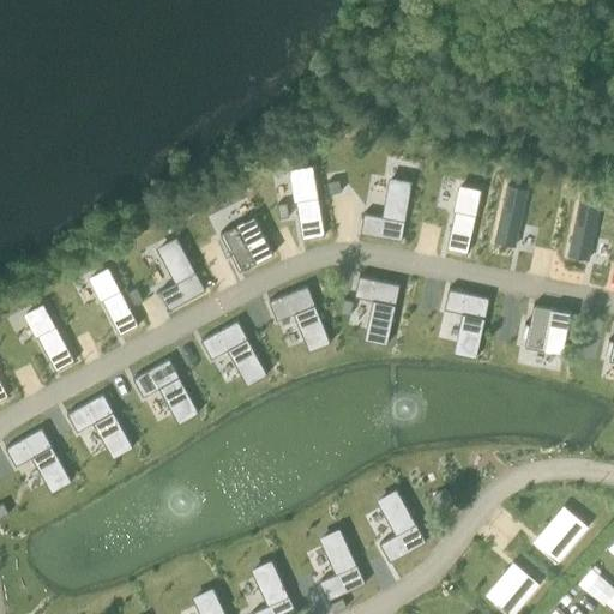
[(314,164),(292,168),(302,239),(325,235),(314,164)]
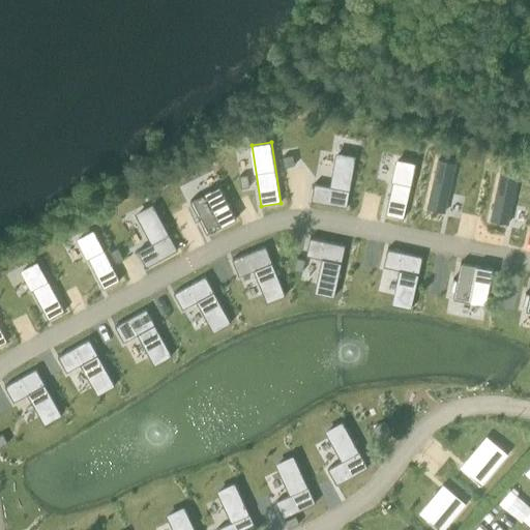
[(315,183),(312,201),(347,207),(356,155),(335,151),(330,186),(315,183)]
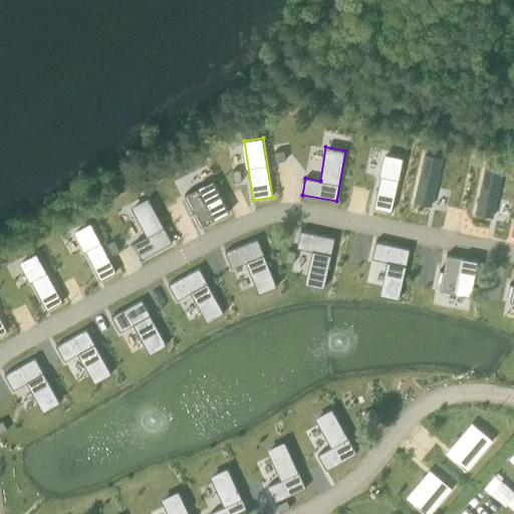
[(284,151),(275,152),(276,162),(286,160),(284,151)]
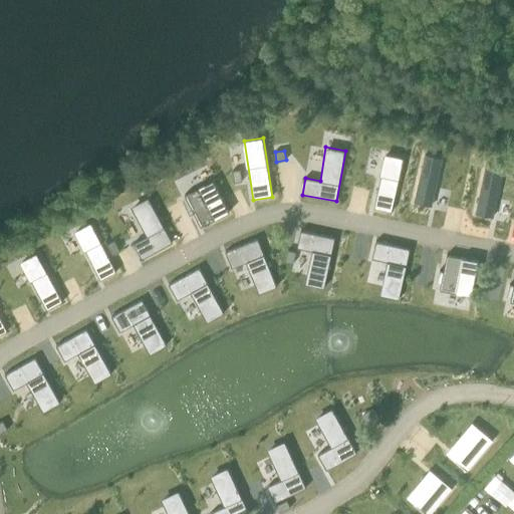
[(386,154),(374,208),(392,212),(403,158),(386,154)]
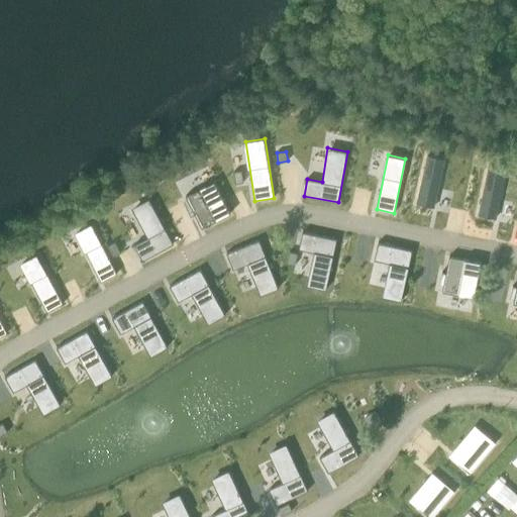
[(427,154),(416,203),(434,207),(445,159),(427,154)]
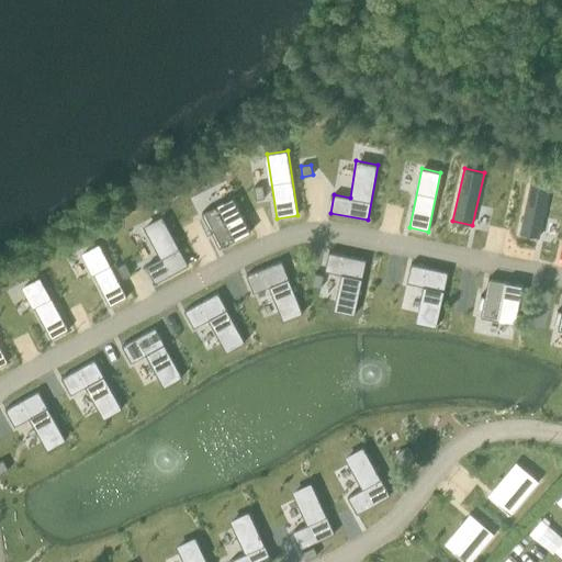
[(530,181),(519,234),(540,238),(550,186),(530,181)]
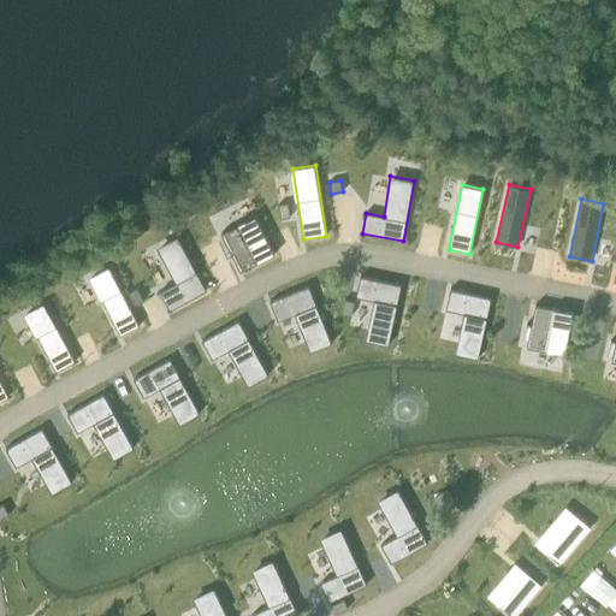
[(288,203),(278,205),(280,219),(290,218),(288,203)]
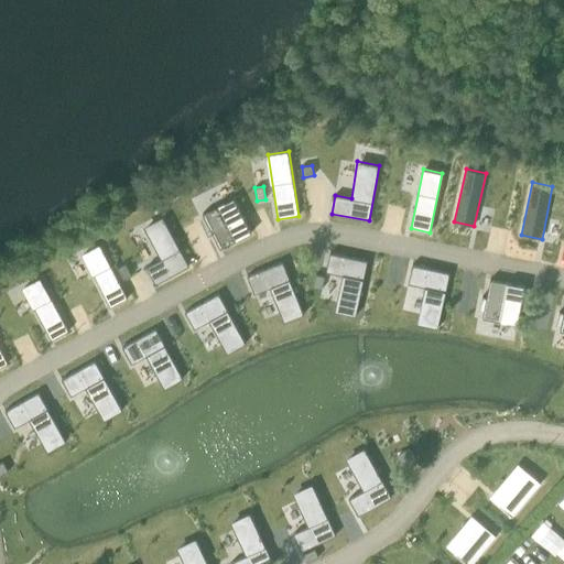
[(235,198),(203,214),(220,249),(252,234),(235,198)]
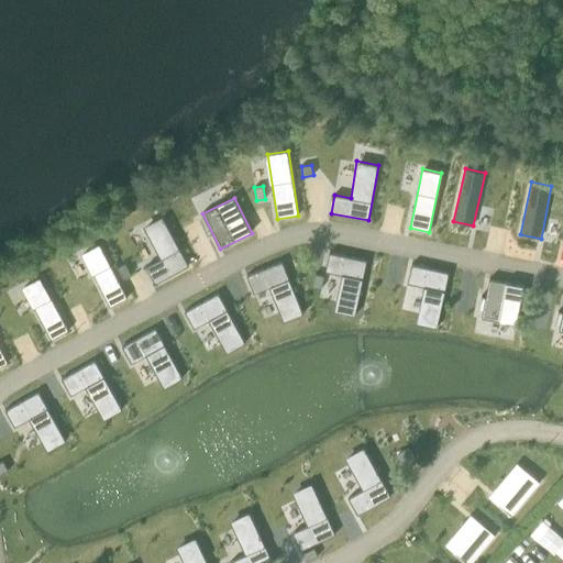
[(162,217),(142,227),(161,260),(146,267),(155,284),(188,265),(162,217)]
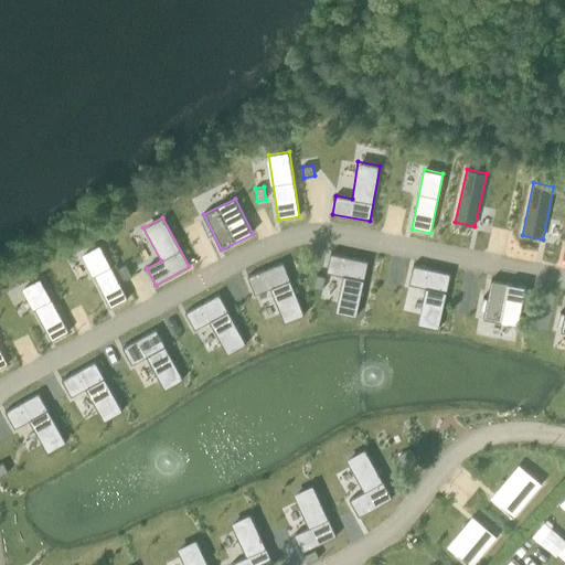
[(100,245),(83,254),(110,308),(128,298),(100,245)]
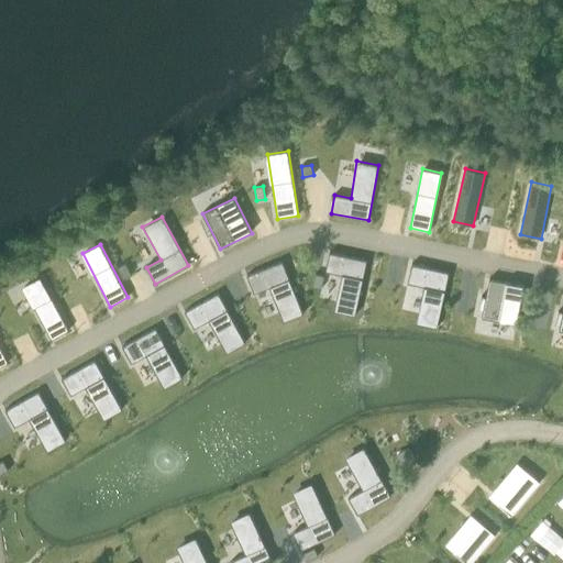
[(329,252),(326,271),(341,274),(334,310),(355,315),(366,260),(329,252)]
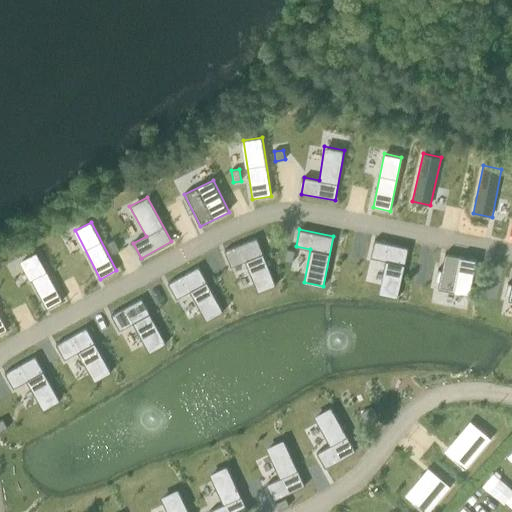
[(257,237),(225,250),(231,266),(245,260),(257,292),(276,284),(257,237)]
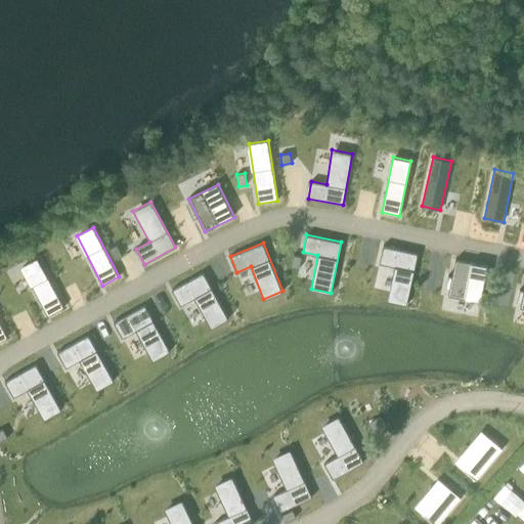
[(384,246),(380,263),(394,266),(387,300),(406,304),(419,254),(384,246)]
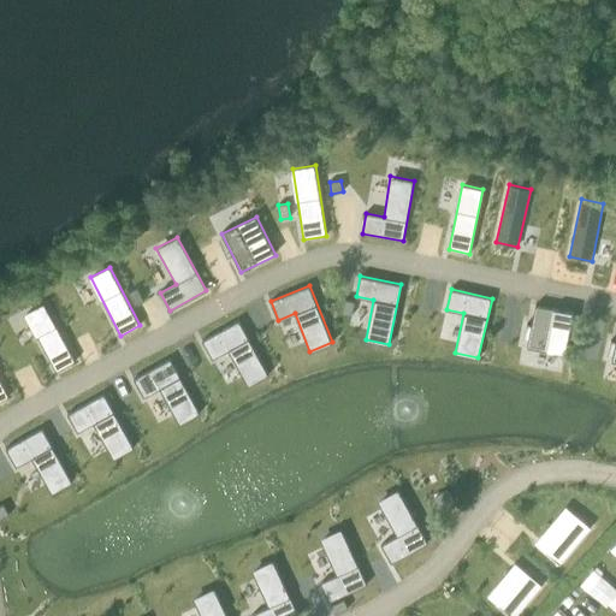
[(344,298),(342,314),(351,315),(355,301),(344,298)]
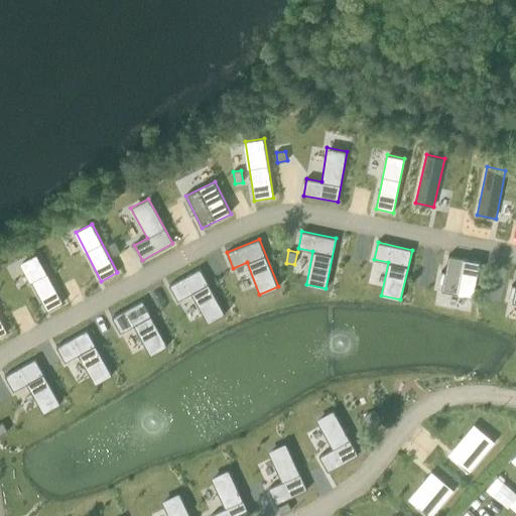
[(37,253),(22,262),(47,310),(63,302),(37,253)]
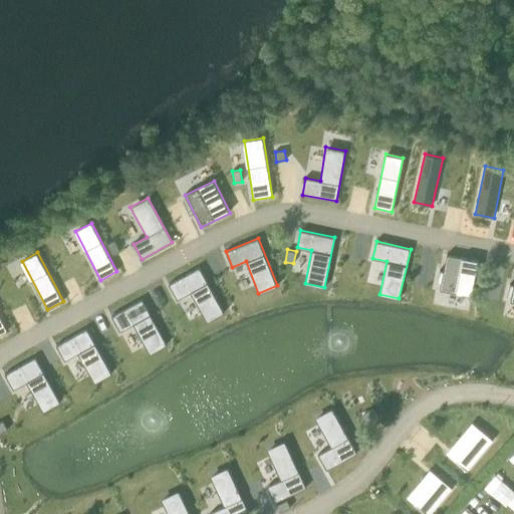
[(447,255),(440,290),(472,296),(478,260),(447,255)]
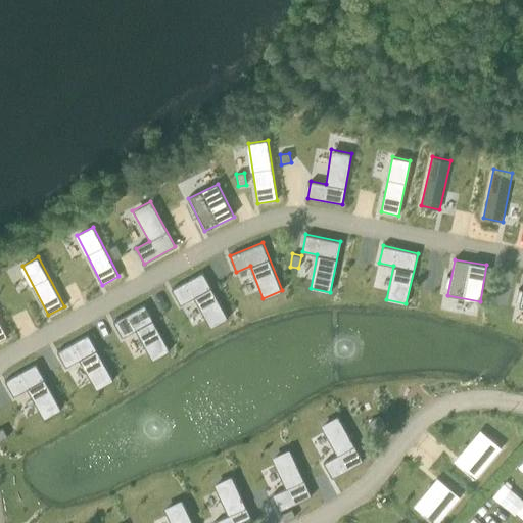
[(9,272),(19,290),(31,284),(20,266),(9,272)]
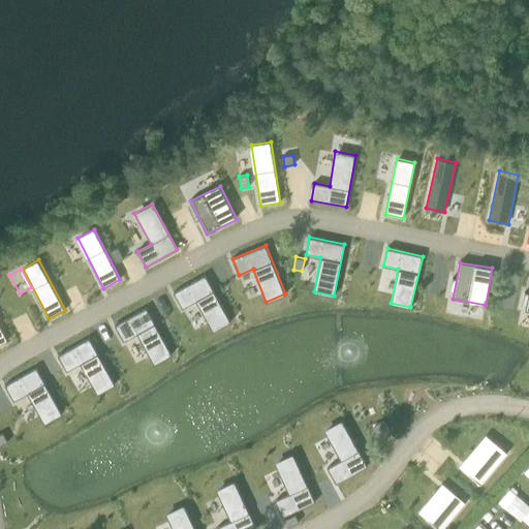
[(206,275),(175,292),(183,308),(196,301),(213,331),(230,321),(206,275)]
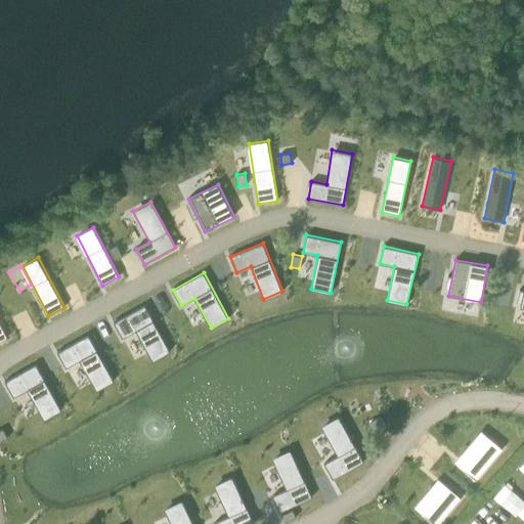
[(145,305),(115,321),(123,337),(136,330),(153,360),(171,350),(145,305)]
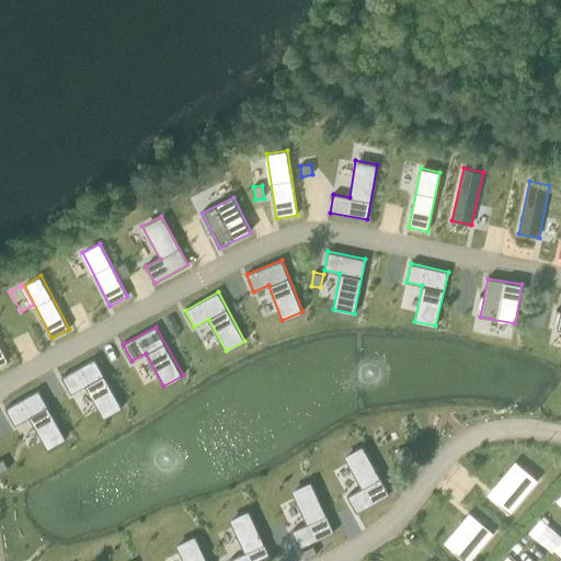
[(95,358),(63,377),(71,393),(86,386),(103,419),(123,408),(95,358)]
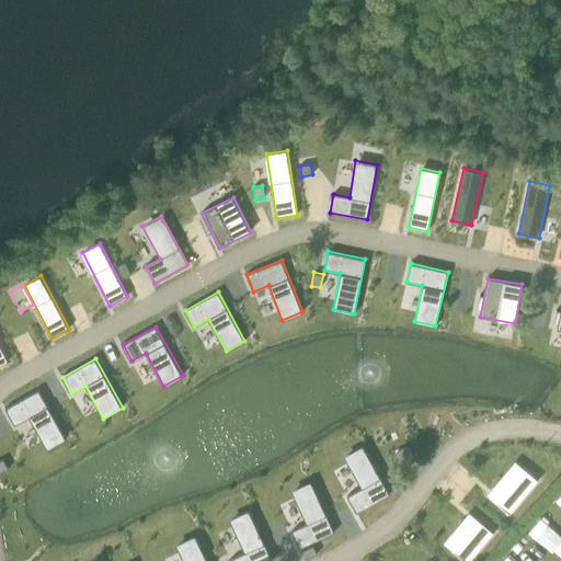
[(39,389),(6,408),(15,424),(30,416),(47,449),(66,438),(39,389)]
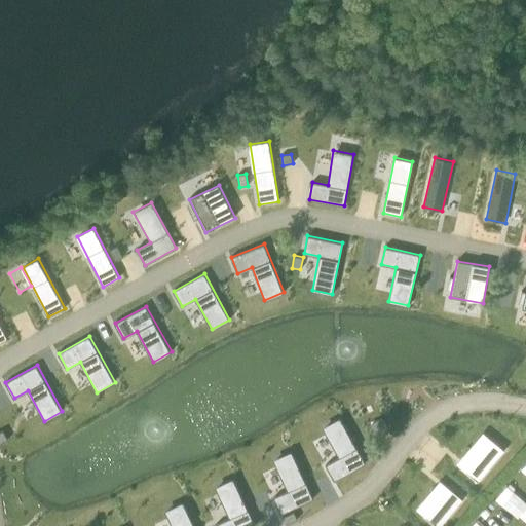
[(340,417),(322,427),(339,457),(326,465),(334,481),(365,463),(340,417)]
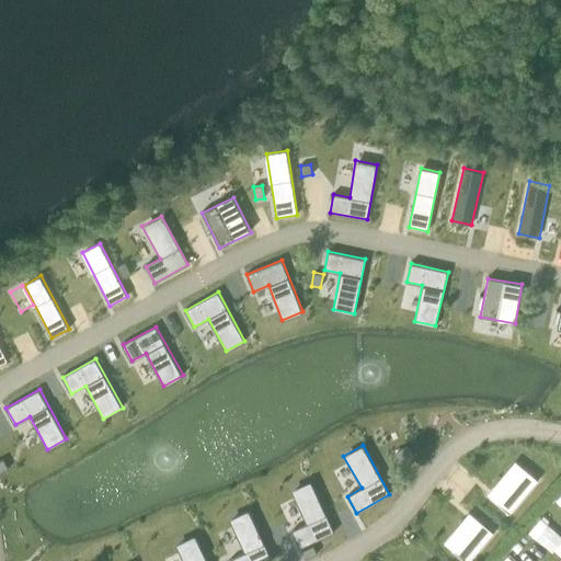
[(408,446),(396,453),(401,461),(413,455),(408,446)]
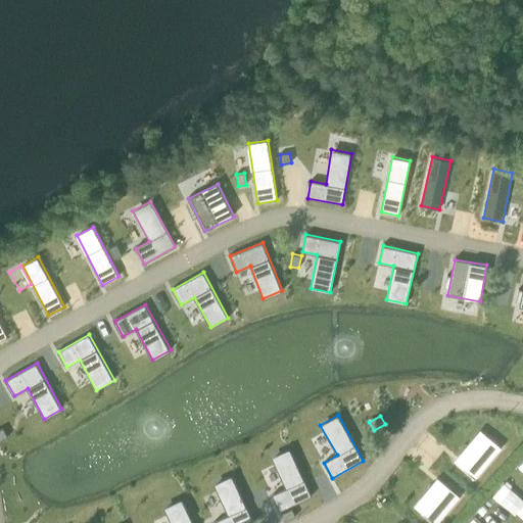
[(502,448),(489,437),(463,469),(475,479),(502,448)]
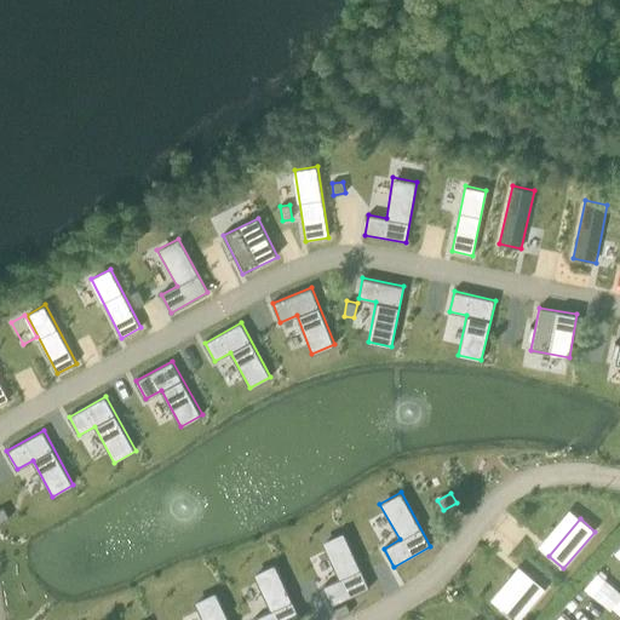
[(343,532),(321,541),(339,579),(322,586),(332,606),(369,587),(343,532)]
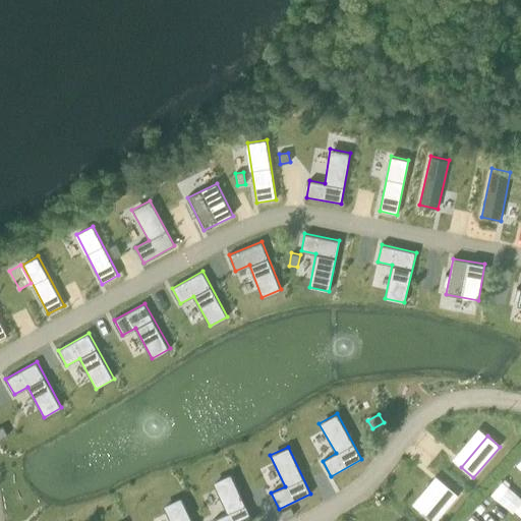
[(231,473),(213,482),(227,513),(214,520),(251,520),(252,520),(231,473)]
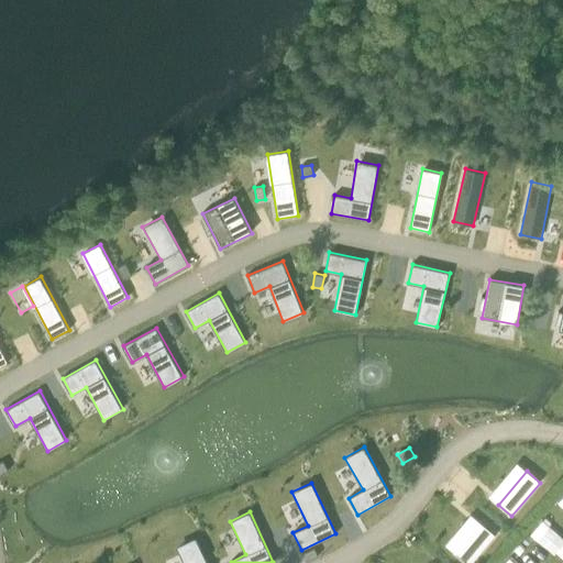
[(472,562),(495,536),(481,522),(455,553),(466,562),(472,562)]
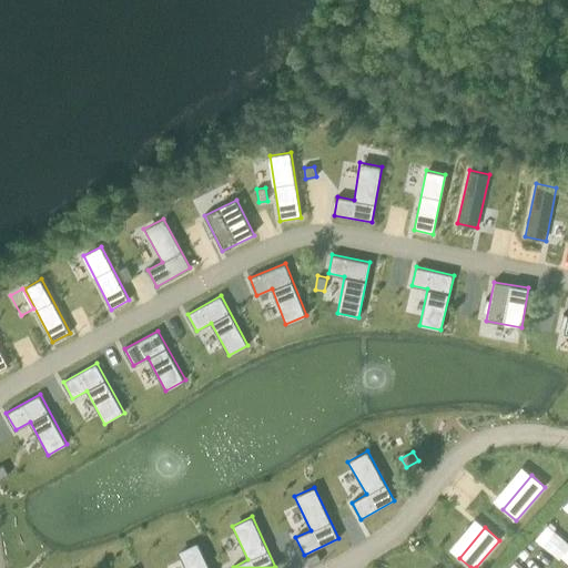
[(210,567),(198,541),(178,551),(185,567),(210,567)]
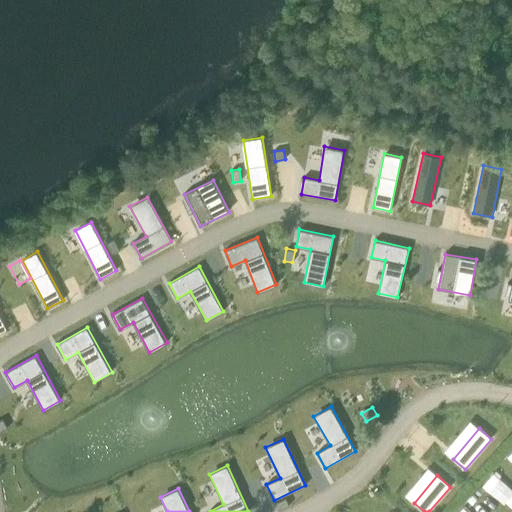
[(289,506),(285,498),(275,503),(279,511),(289,506)]
